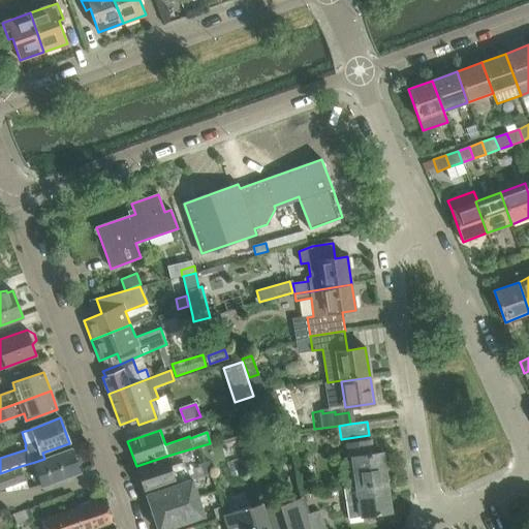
[(344,444),(346,460),(353,459),(358,487),(359,488),(386,484),(382,453),(372,454),(370,440),(344,444)]
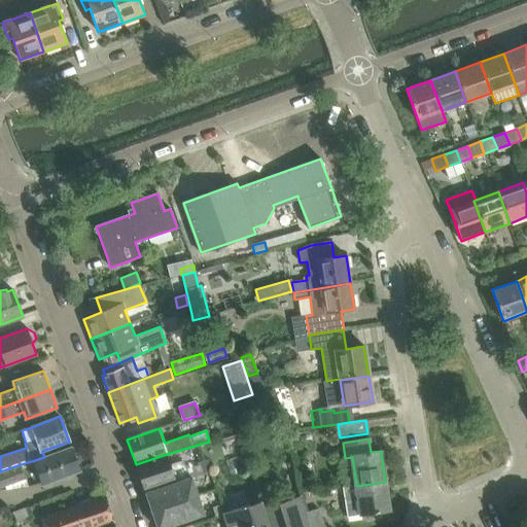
[(79,470),(71,447),(44,457),(35,460),(43,483),(79,470)]
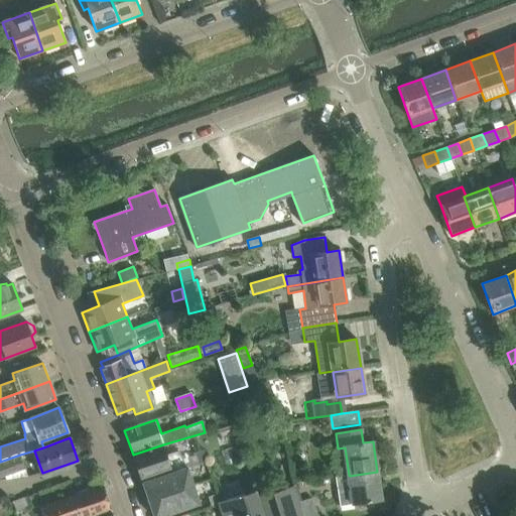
[(133,455),(142,482),(142,481),(160,476),(173,472),(184,468),(181,460),(182,460),(179,452),(167,456),(163,444),(133,455)]
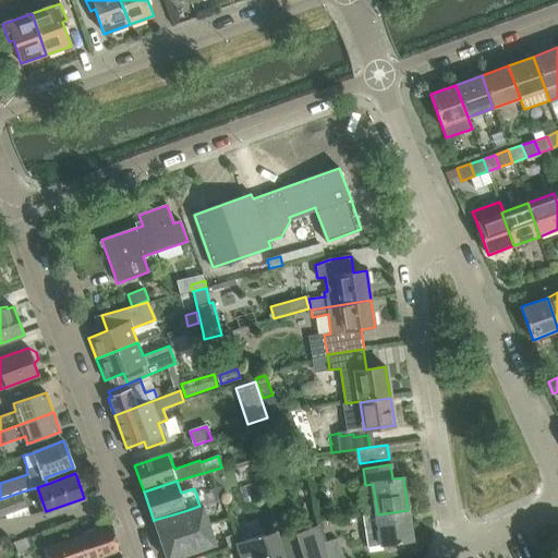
[(222,498),(219,488),(210,490),(214,501),(222,498)]
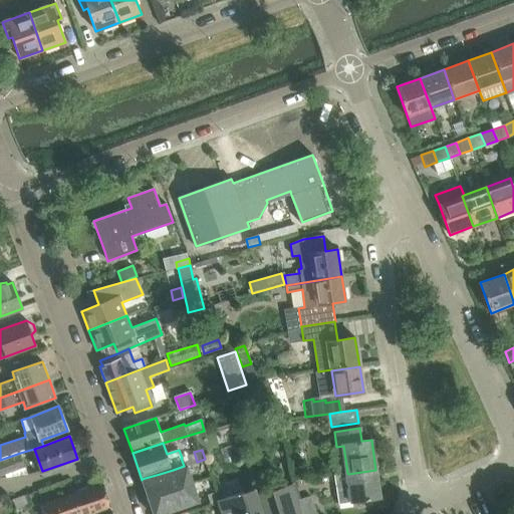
[(0,475),(25,467),(20,453),(0,460),(0,475)]
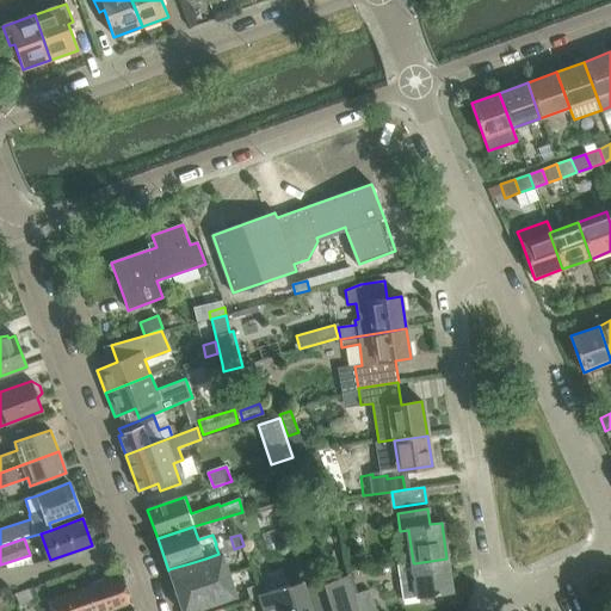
[(192,610),(238,596),(223,553),(205,559),(190,563),(168,569),(168,571),(181,610),(192,610)]
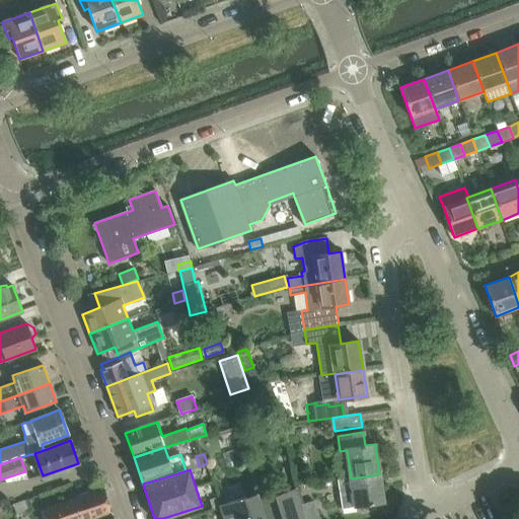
[(351,477),(338,479),(342,509),(383,503),(379,474),(352,478),(351,477)]
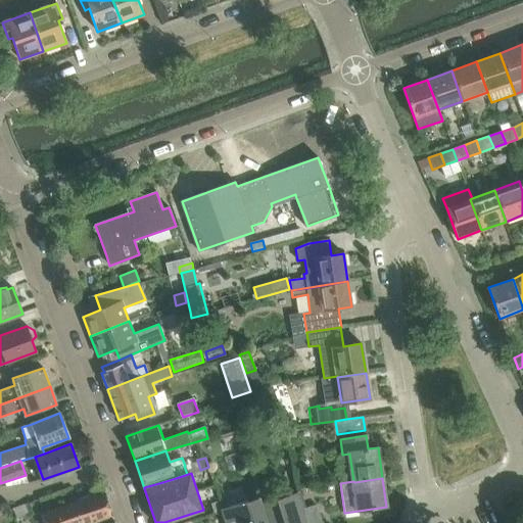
[(40,513),(43,522),(91,522),(113,516),(105,491),(40,513)]
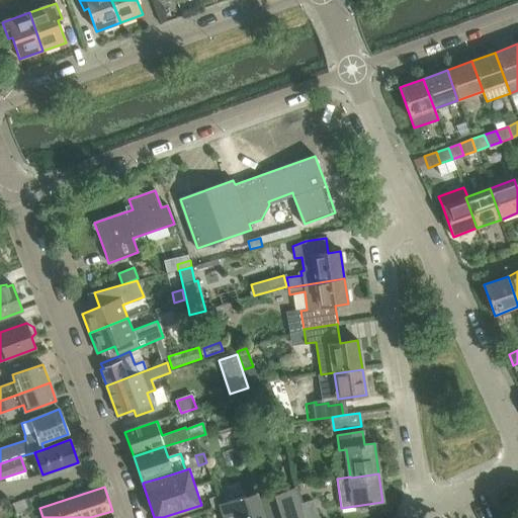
[(257,493),(264,517),(305,517),(300,505),(294,487),(259,498),(257,493)]
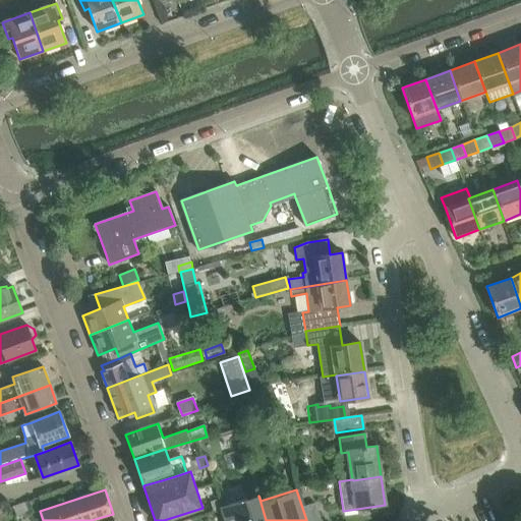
[(266,520),(258,496),(221,508),(224,520),(266,520)]
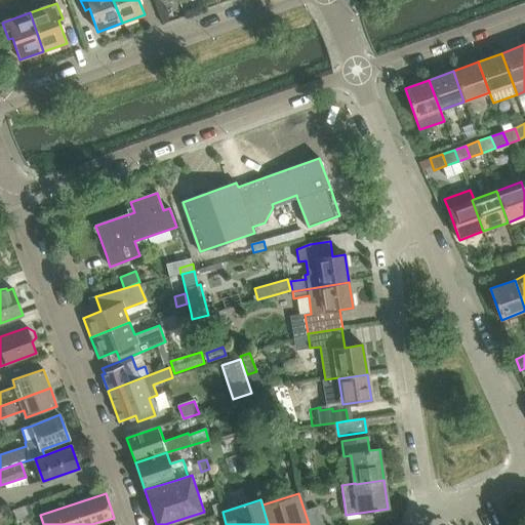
[(14,510),(18,521),(33,516),(29,505),(14,510)]
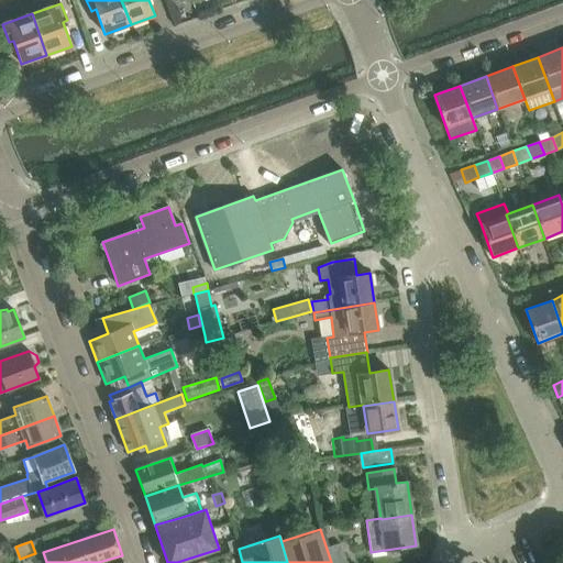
[(341,544),(327,549),(331,562),(346,562),(341,545),(341,544)]
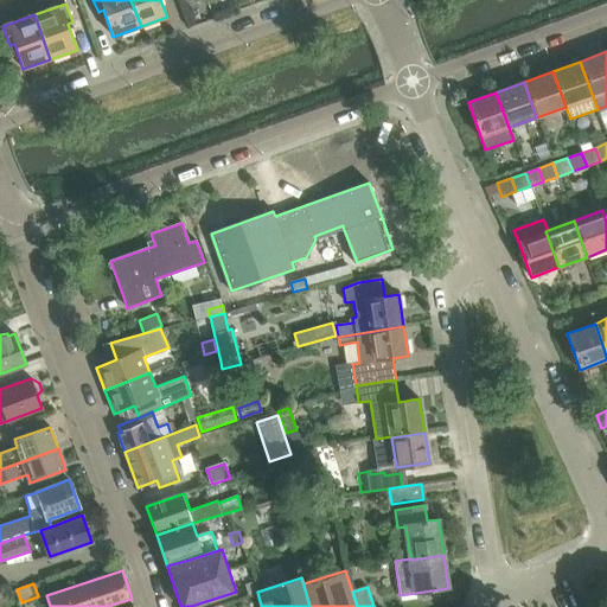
All buildings are outlined.
